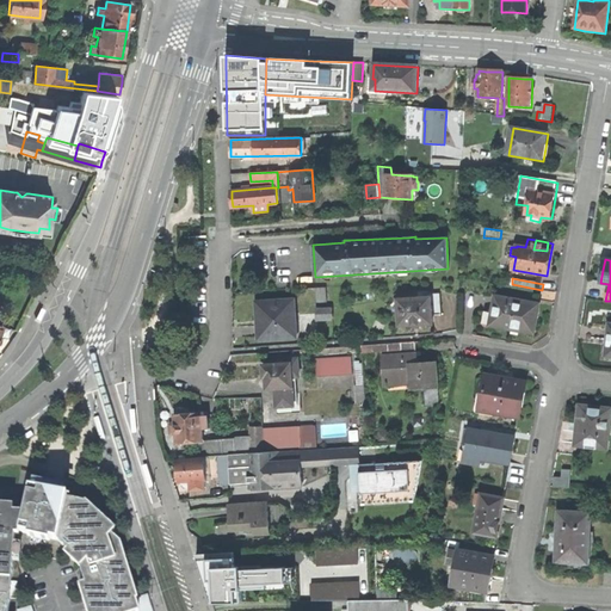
[(327,288),(308,289),(308,303),(328,302),(327,288)]
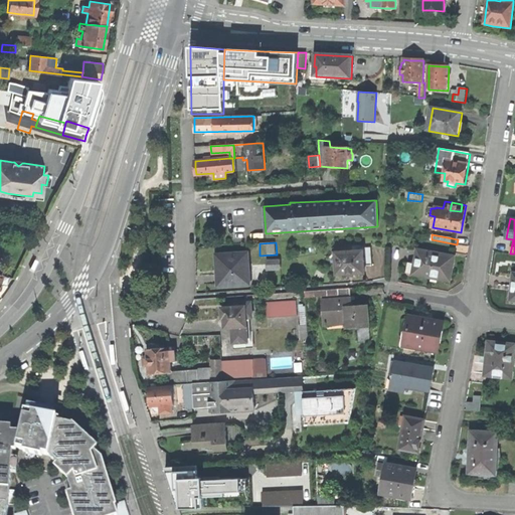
[(369,267),(373,266),(371,245),(369,245),(369,248),(362,249),(362,246),(353,247),(353,253),(338,254),(340,276),(350,275),(350,277),(356,276),(356,275),(366,274),(365,267),(369,267)]
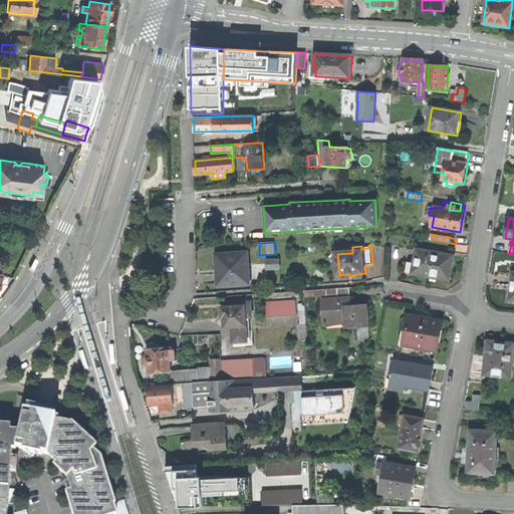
[(451,269),(454,257),(417,250),(415,264),(412,263),(410,263),(408,264),(407,267),(408,272),(409,272),(408,275),(412,276),(413,273),(430,277),(435,281),(437,280),(438,278),(449,280),(451,269)]
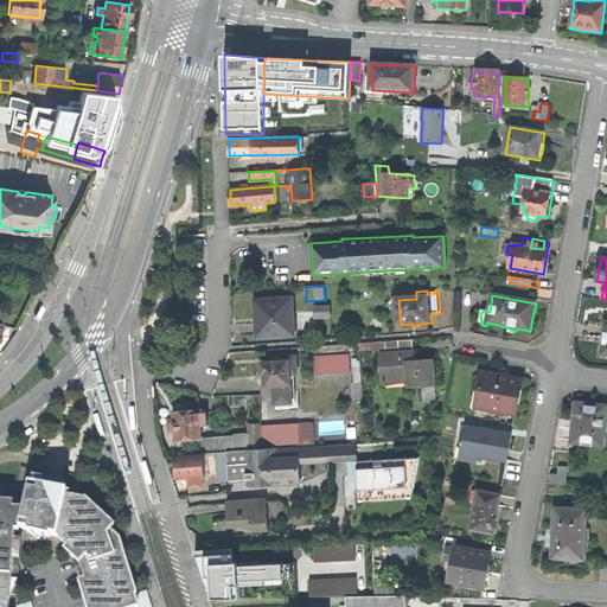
[(259,337),(293,334),(291,298),(255,300),(255,311),(256,314),(257,314),(259,337)]
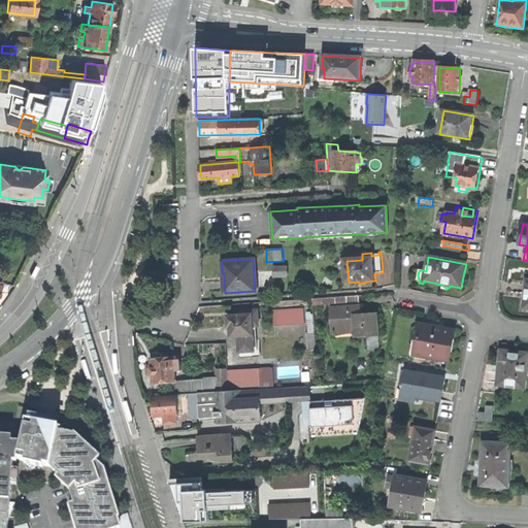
[(287,267),(262,268),(263,287),(276,287),(276,277),(287,277),(287,267)]
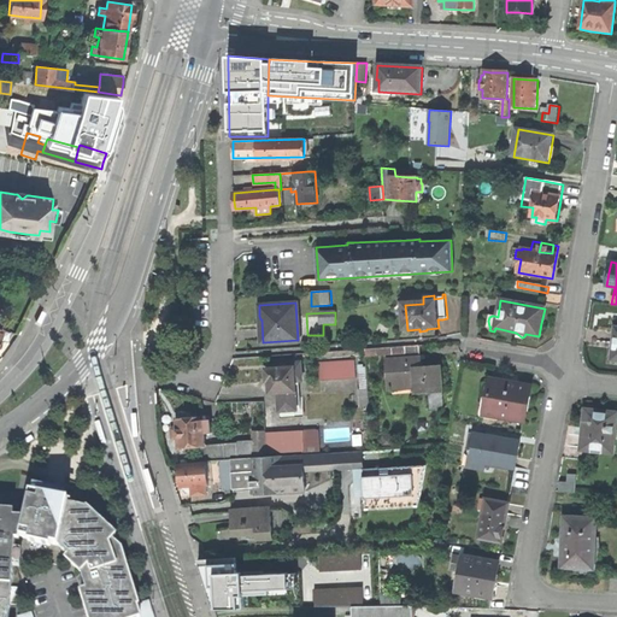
[(421,356),(419,346),(366,350),(366,357),(405,354),(405,359),(387,360),(388,374),(389,374),(391,388),(415,387),(416,394),(429,393),(430,410),(444,409),(440,368),(422,369),(421,356)]
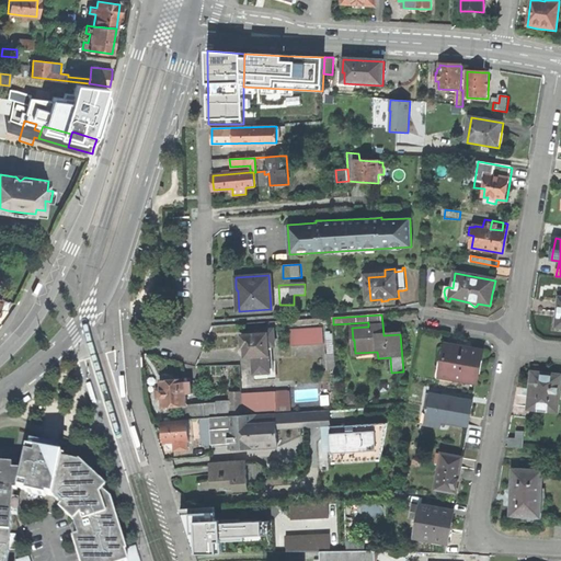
[(323,327),(292,329),(293,346),(325,344),(323,327)]
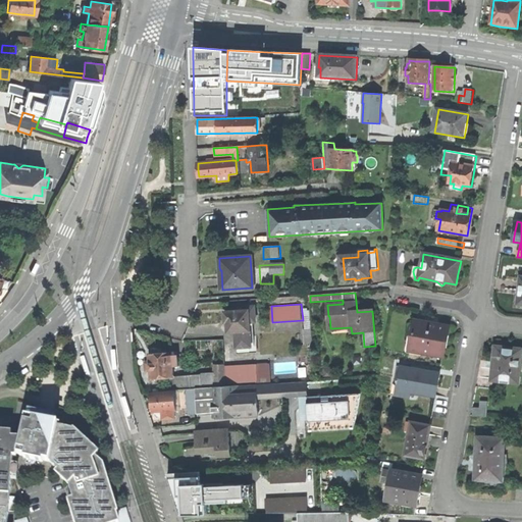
[(254,322),(256,322),(255,307),(245,307),(245,312),(225,313),(226,319),(226,324),(228,324),(229,333),(236,333),(237,349),(255,348),(254,322)]
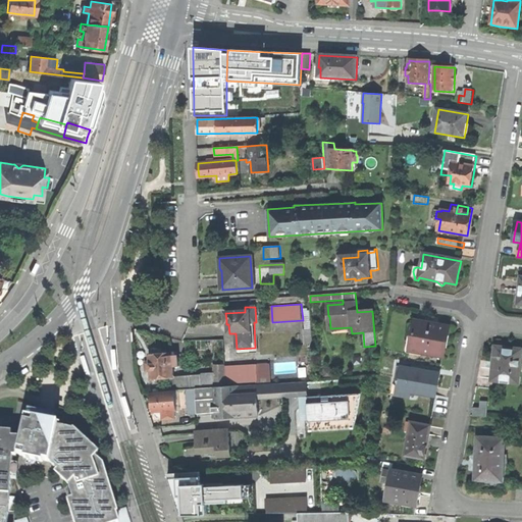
[(430,358),(433,355),(444,356),(445,346),(449,327),(415,321),(414,327),(409,326),(404,349),(406,353),(430,358)]
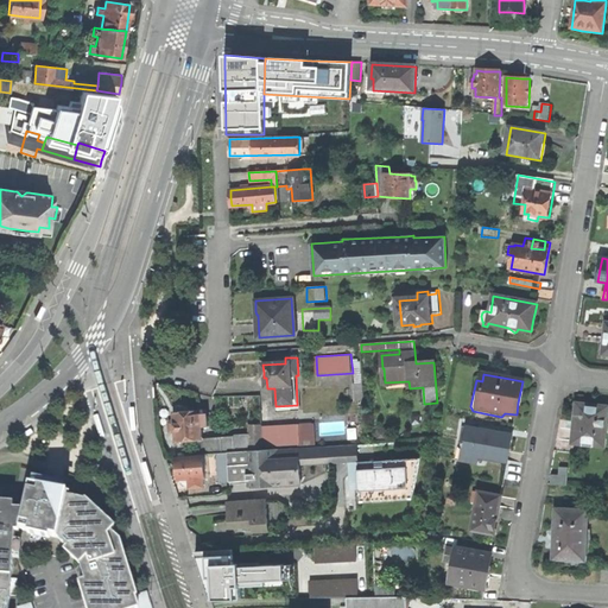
[(572,419),(577,420),(575,443),(602,445),(607,410),(587,407),(588,403),(582,403),(575,401),(572,419)]
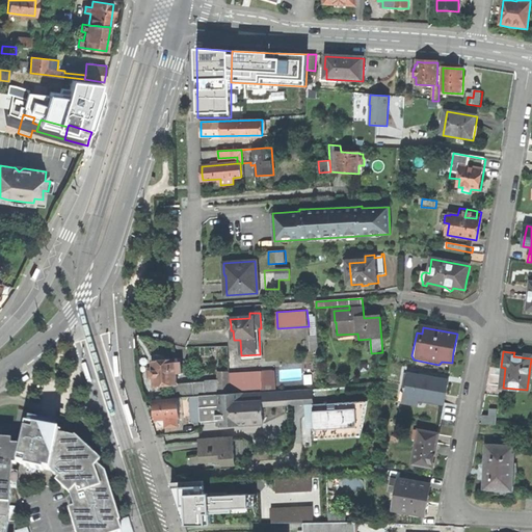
[(155,387),(177,384),(177,383),(176,373),(181,373),(180,363),(175,363),(174,360),(153,362),(154,372),(155,387)]
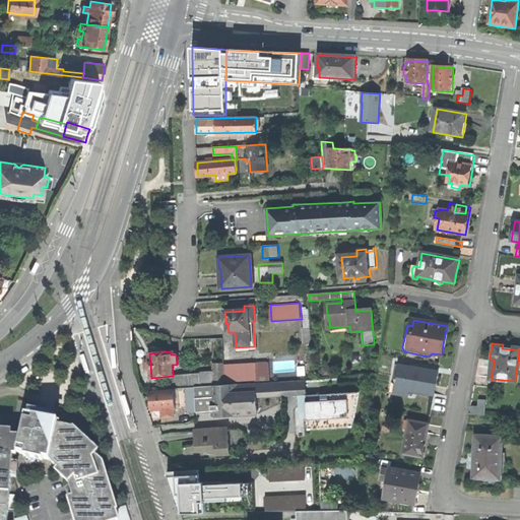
[(90,376),(93,376),(87,356),(82,358),(83,361),(88,375),(88,377),(90,376)]
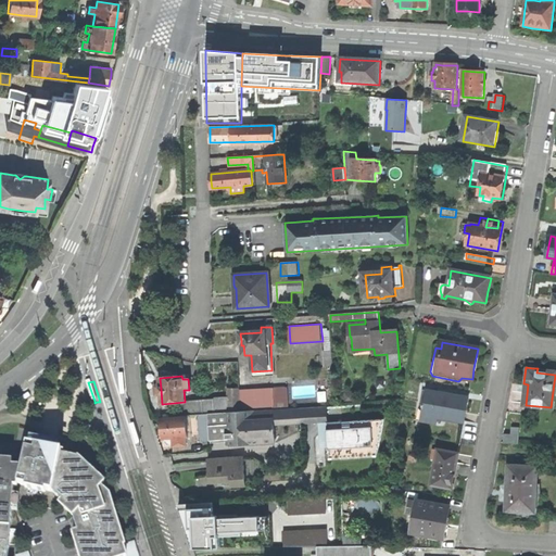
[(240,412),(240,408),(239,389),(239,388),(228,389),(228,400),(225,400),(225,396),(215,397),(216,399),(185,401),(185,402),(186,415),(190,415),(240,412)]
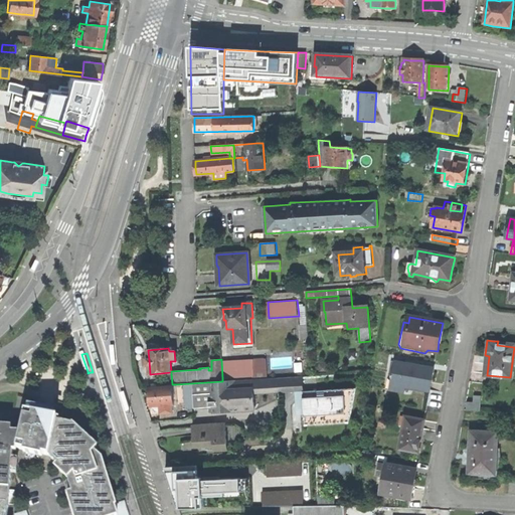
[(252,360),(252,359),(221,360),(222,378),(253,376),(253,377),(267,376),(266,359),(252,360)]
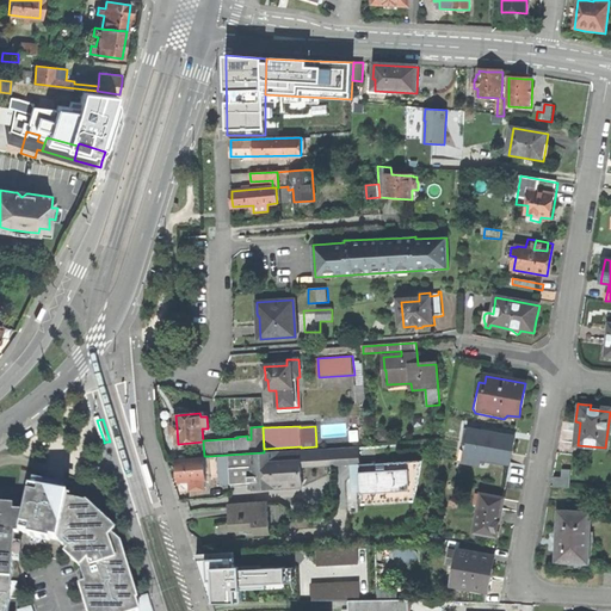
[(482,460),(510,466),(512,455),(516,438),(470,430),(467,445),(464,445),(461,458),(481,463),(482,460)]
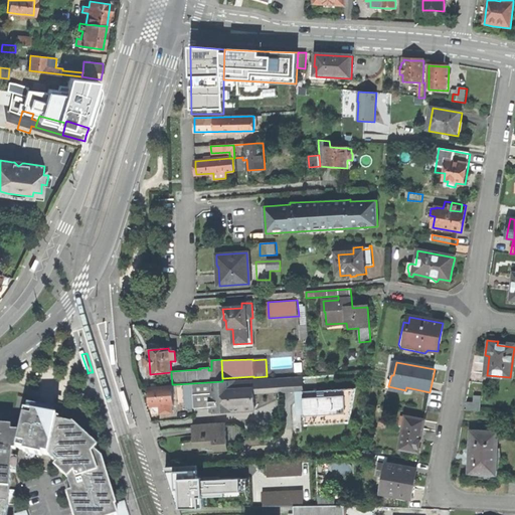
[(23,365),(22,363),(13,369),(15,372),(22,368),(24,366),(23,365)]
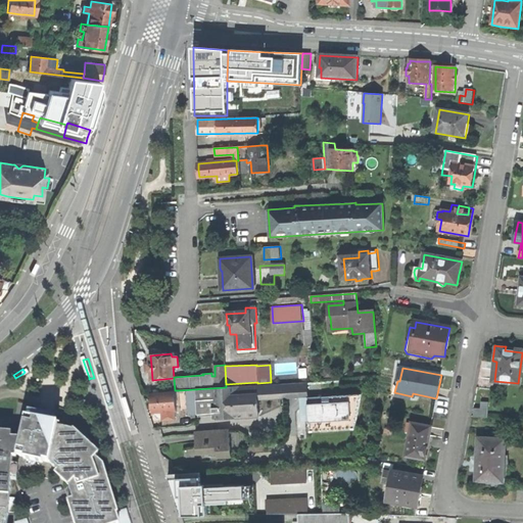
[(280,383),(226,387),(179,390),(180,409),(189,409),(189,412),(193,415),(218,413),(218,419),(245,417),(258,416),(258,406),(281,405),(280,383)]
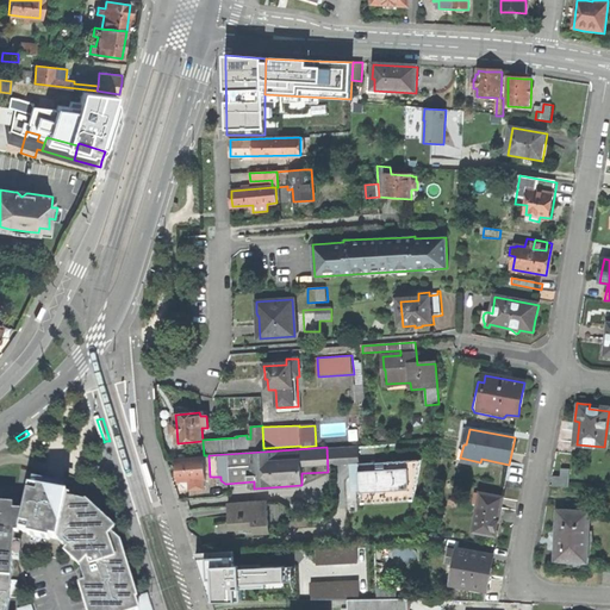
[(205,477),(204,455),(175,458),(176,472),(178,481),(186,481),(186,490),(204,489),(204,479),(205,479),(205,477)]
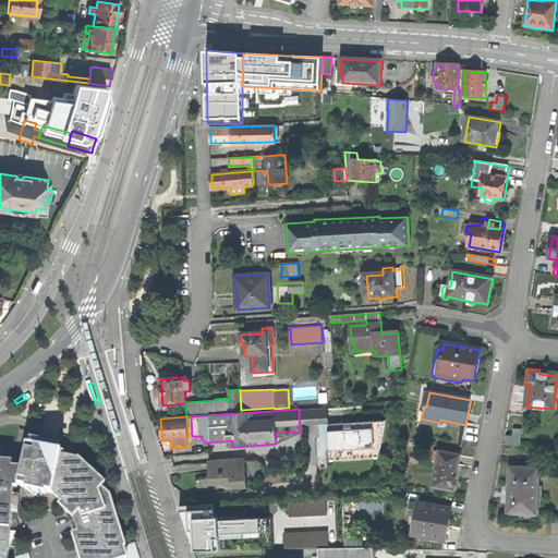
[(133,423),(131,424),(137,444),(142,443),(135,425),(135,423),(133,423)]
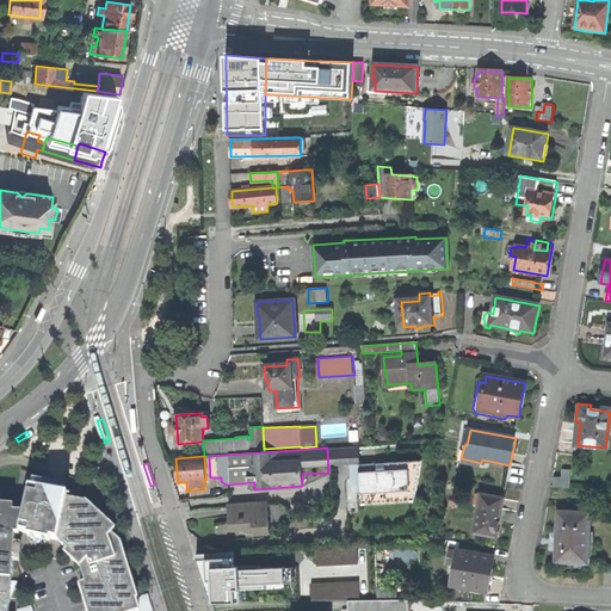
[(551,488),(571,489),(571,473),(562,471),(562,480),(554,480),(551,488)]
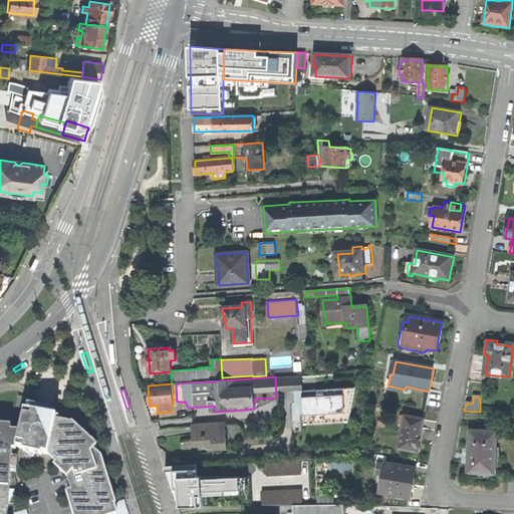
[(33,410),(32,412),(53,417),(54,414),(51,414),(47,404),(37,411),(33,410)]
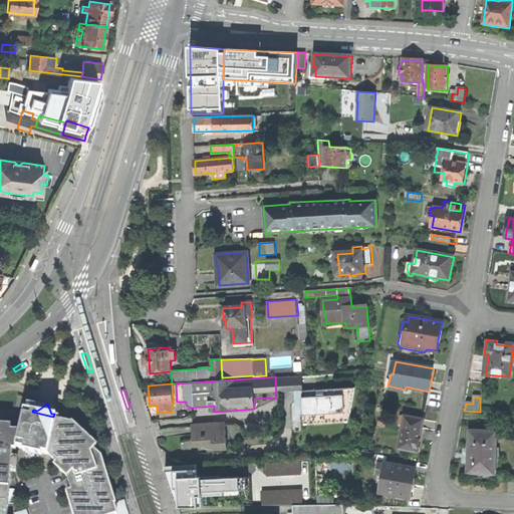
[(113,503),(115,503),(100,456),(93,450),(96,446),(73,423),(72,424),(56,421),(57,418),(53,417),(32,412),(25,411),(20,432),(12,431),(12,426),(0,425),(0,513),(7,513),(9,503),(10,489),(11,471),(12,457),(13,450),(16,450),(17,447),(24,449),(42,453),(49,455),(57,463),(55,466),(60,471),(68,478),(72,491),(67,493),(74,513),(115,513),(116,513),(113,503)]
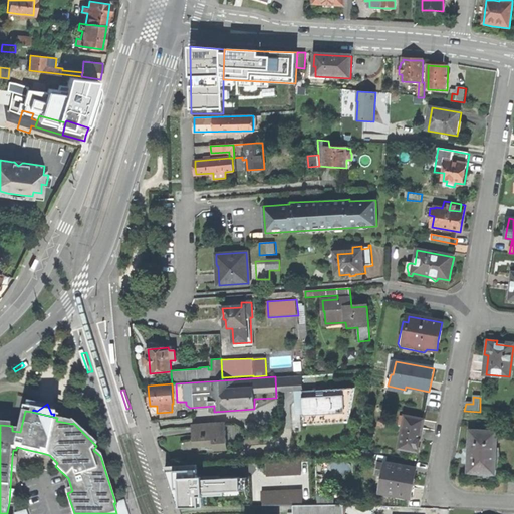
[(398,453),(418,456),(418,452),(422,453),(424,441),(426,429),(423,429),(424,421),(405,417),(398,453)]
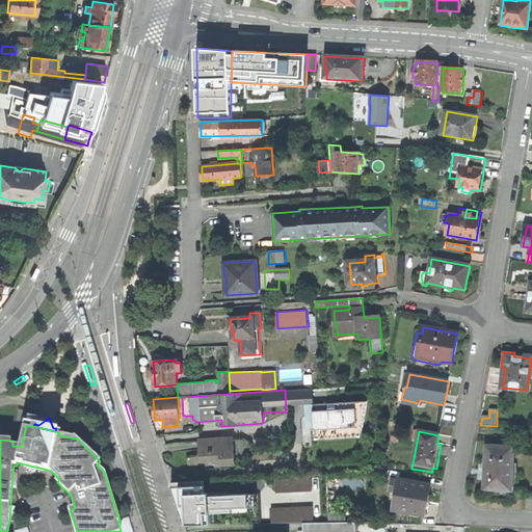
[(222,467),(236,466),(234,440),(201,442),(202,453),(202,462),(222,460),(222,467)]
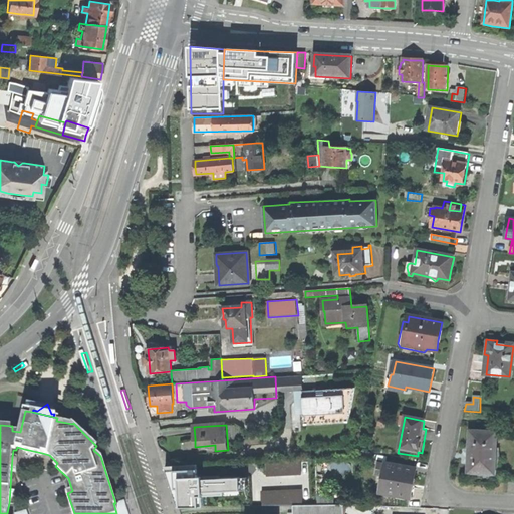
[(484,479),(502,481),(500,448),(496,448),(497,432),(471,432),(470,450),(463,449),(462,465),(468,466),(468,473),(472,474),(472,479),(484,479)]
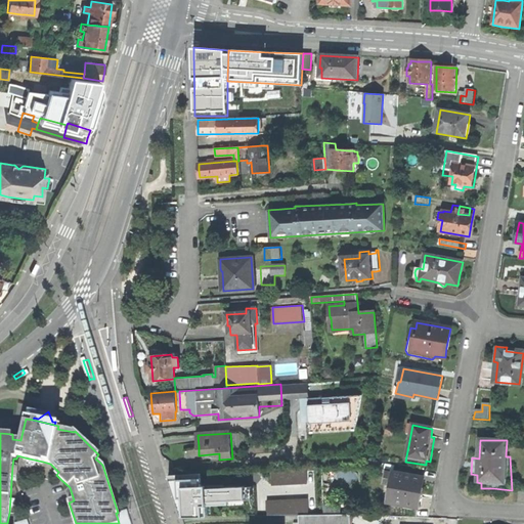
[(270,470),(271,485),(307,483),(307,469),(270,470)]
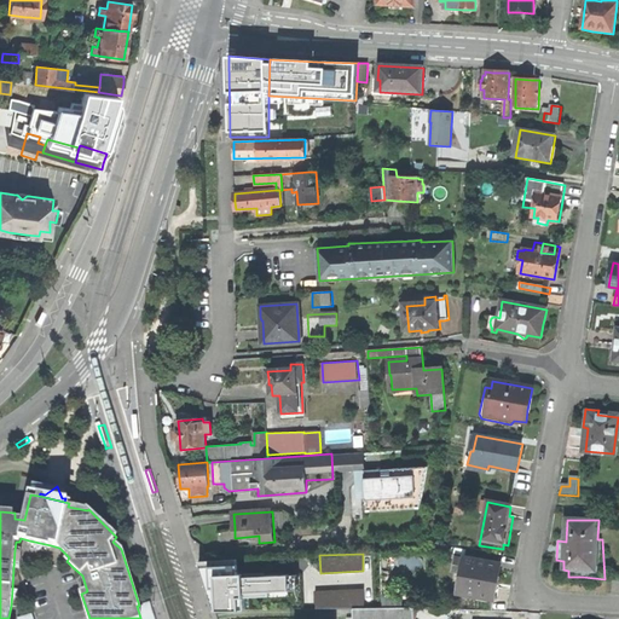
[(463,594),(493,600),(497,580),(499,566),(457,557),(455,573),(458,574),(453,596),(462,599),(463,594)]
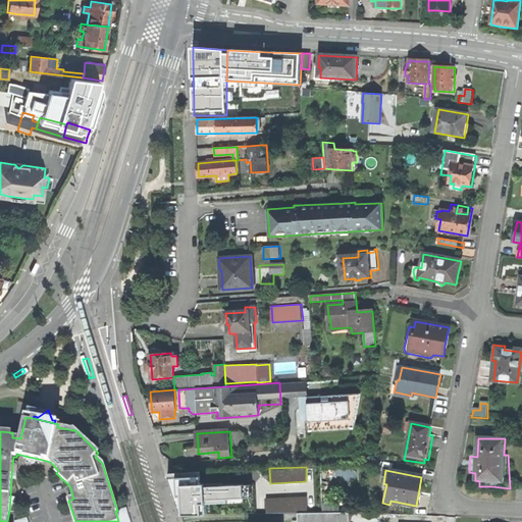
[(200,472),(168,474),(171,485),(200,483),(200,472)]
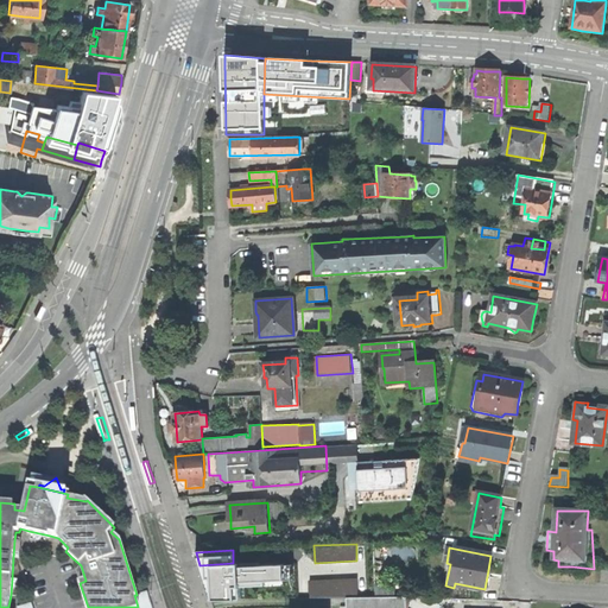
[(210,601),(241,599),(240,587),(265,586),(265,581),(285,580),(284,564),(261,565),(260,562),(233,563),(200,565),(202,576),(210,601)]
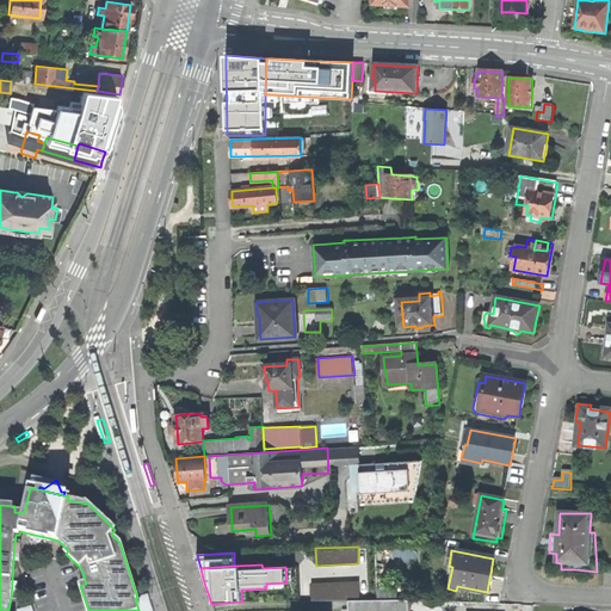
[(358,581),(310,584),(312,600),(359,599),(358,581)]
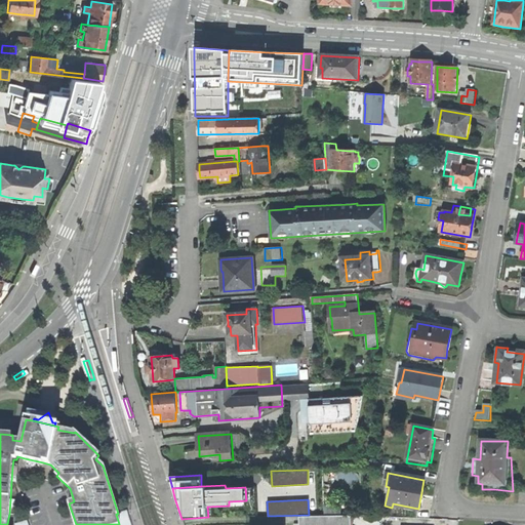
[(131,524),(127,511),(118,514),(116,514),(119,524),(131,524)]
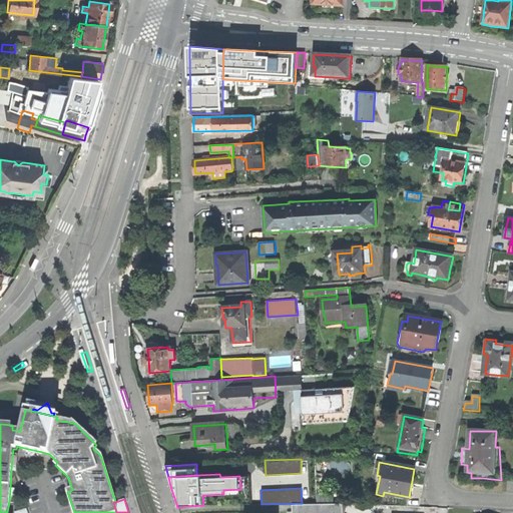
[(292,512),(342,512),(343,504),(318,504),(292,504),(292,512)]
